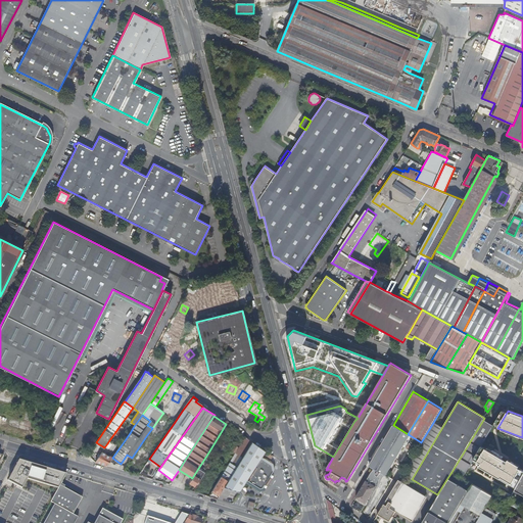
[(483,420),(455,467),(465,473),(492,426),(483,420)]
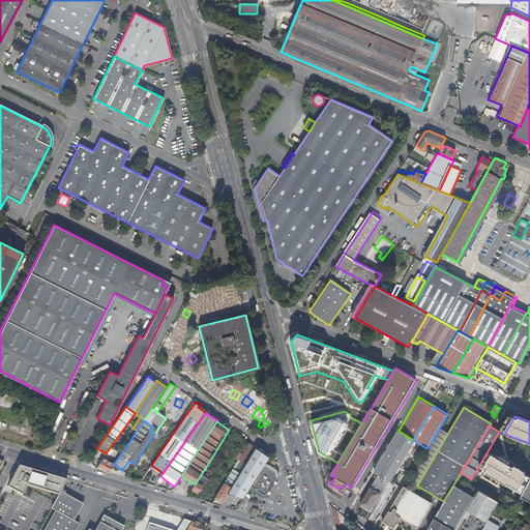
[(440,427),(427,448),(408,480),(417,486),(448,433),(440,427)]
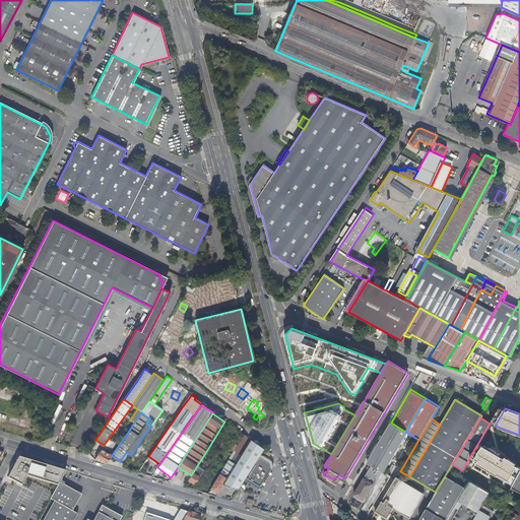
[(382,437),(367,462),(372,466),(367,472),(354,495),(363,500),(373,484),(378,469),(382,472),(383,469),(405,432),(391,423),(382,437)]
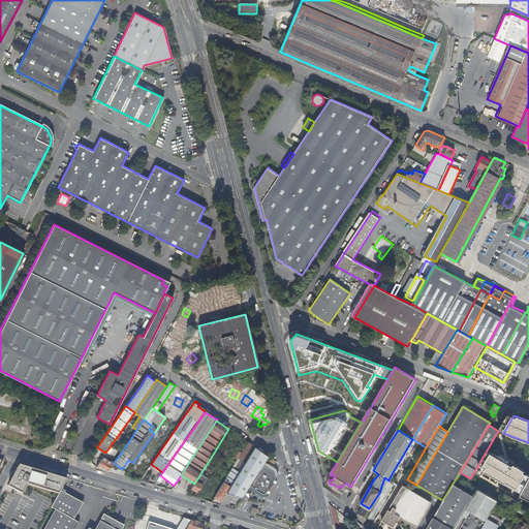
[(390,477),(389,480),(390,481),(414,440),(412,439),(390,477)]
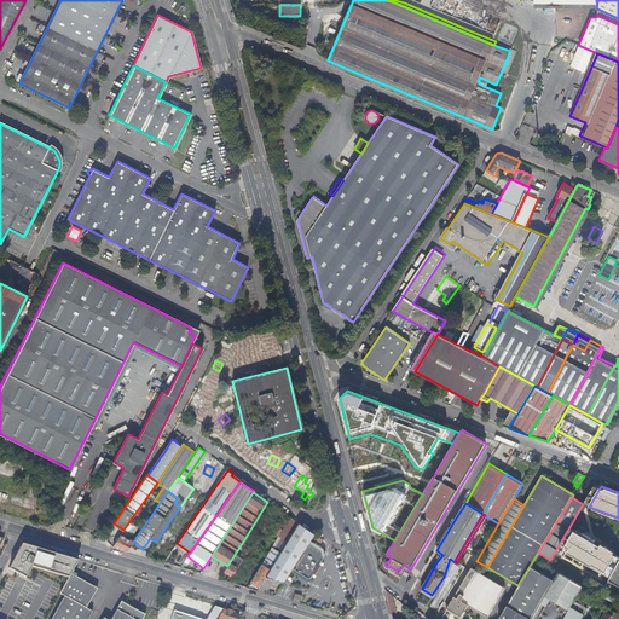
[(298,524),(289,518),(271,548),(279,553),(284,545),(298,524)]
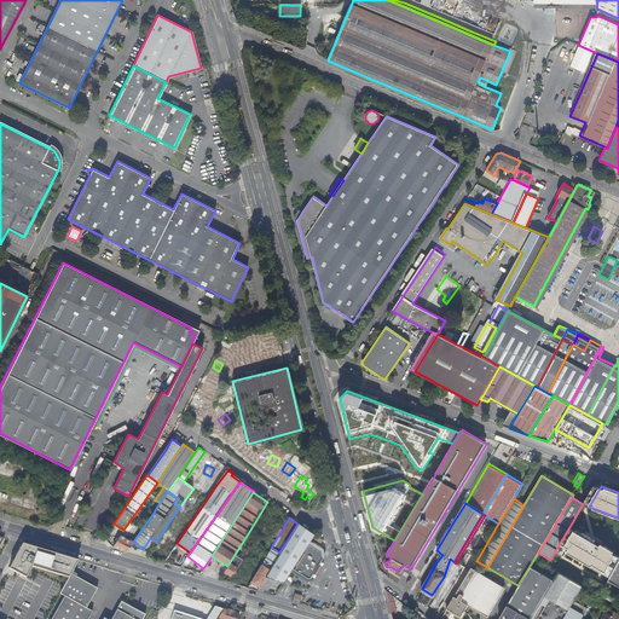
[(313,534),(298,524),(284,545),(279,553),(265,577),(283,583),(290,571),(310,542),(313,534)]
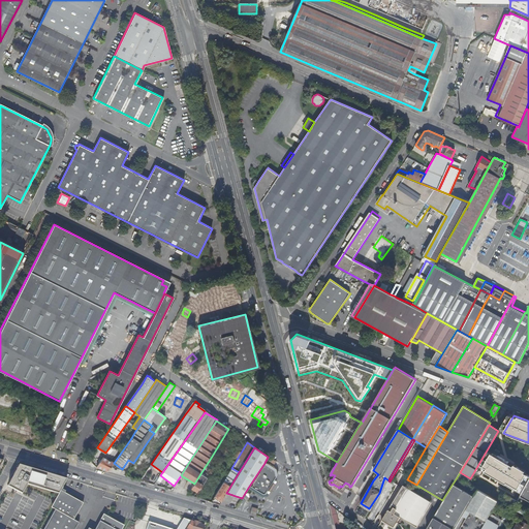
[(109,448),(105,453),(100,461),(96,467),(107,471),(114,463),(112,461),(111,462),(106,460),(110,456),(111,456),(114,452),(109,448)]
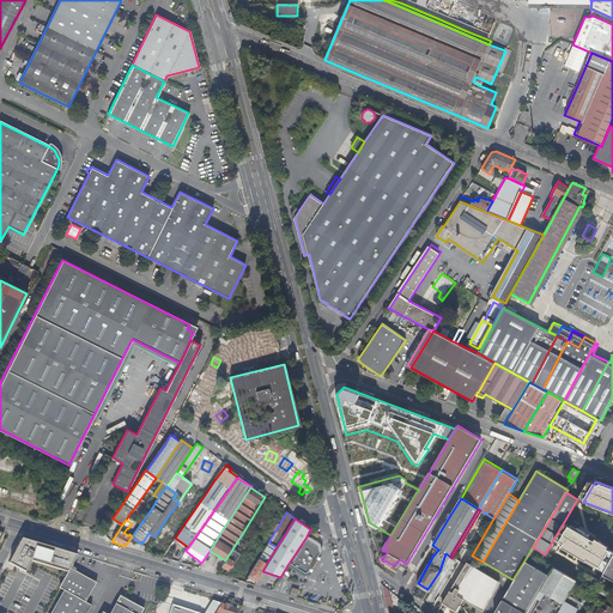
[(279,525),(275,522),(268,534),(272,536),(279,525)]
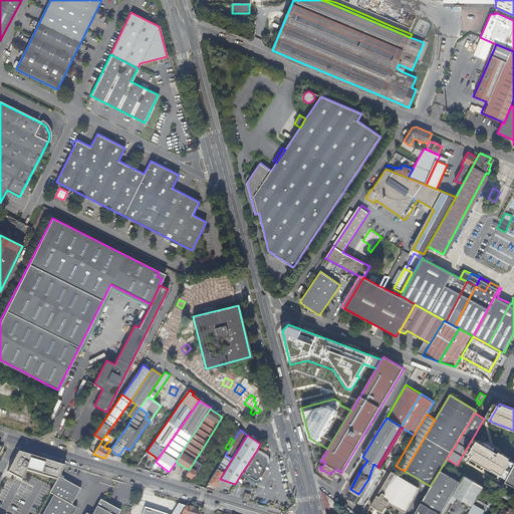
[(513,463),(477,441),(468,457),(507,480),(513,467),(513,463)]
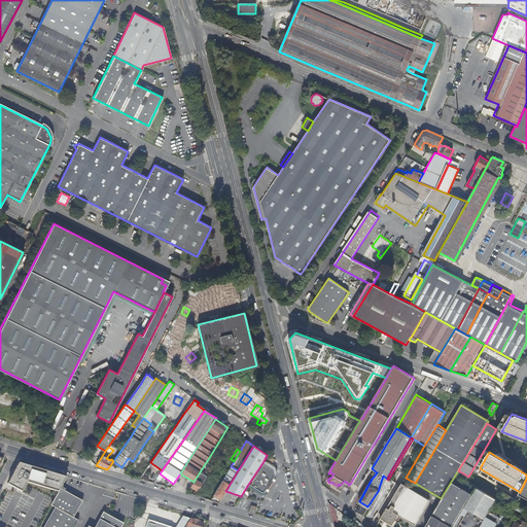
[(275,468),(264,461),(247,486),(255,491),(257,492),(261,495),(264,491),(265,492),(276,475),(275,468)]
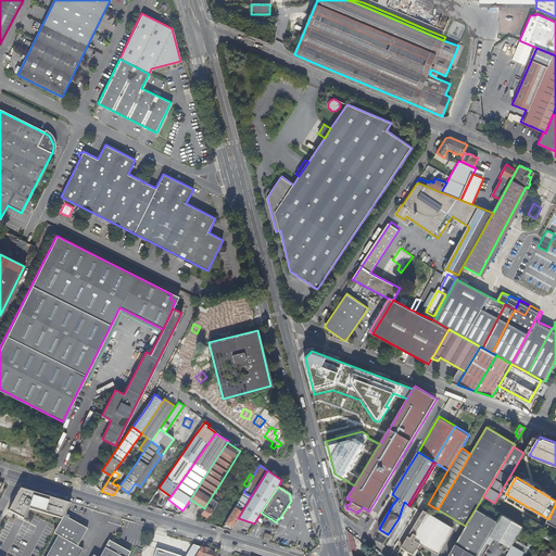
[(59,523),(64,514),(70,503),(20,488),(8,510),(23,519),(29,507),(59,523)]
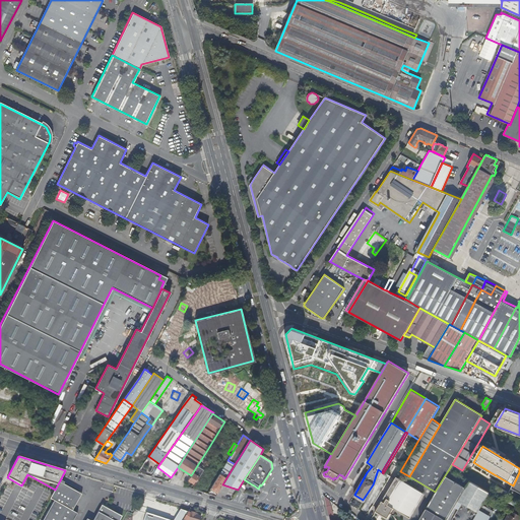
[(235,464),(228,460),(217,476),(214,482),(207,494),(215,496),(222,484),(235,464)]
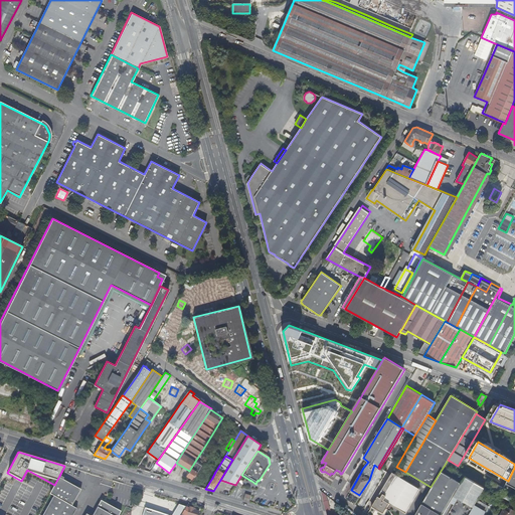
[(201,467),(194,463),(189,471),(186,476),(191,479),(193,476),(195,477),(196,474),(201,467)]
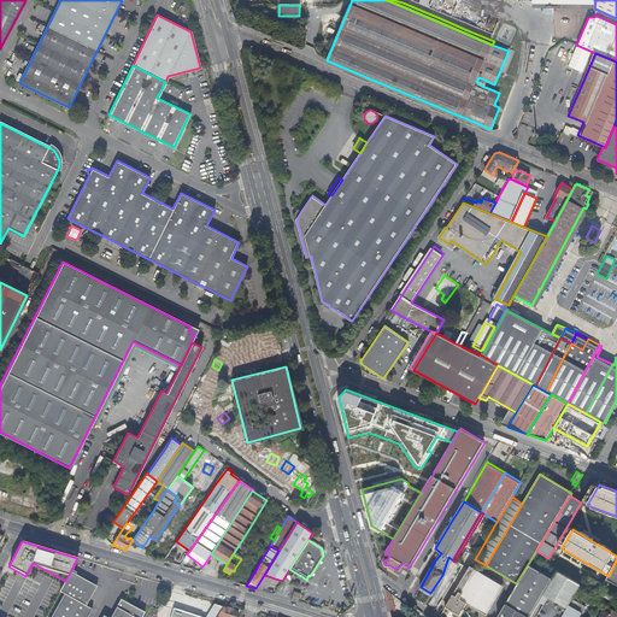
[(616,560),(609,576),(604,585),(611,588),(613,585),(616,586),(616,560)]
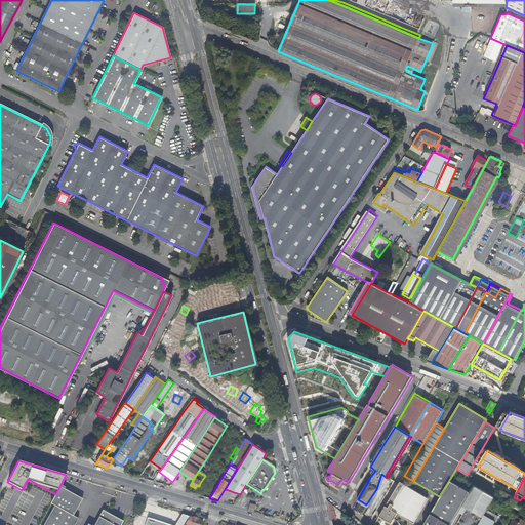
[(439,496),(422,524),(423,524),(450,524),(461,507),(471,492),(449,480),(439,496)]
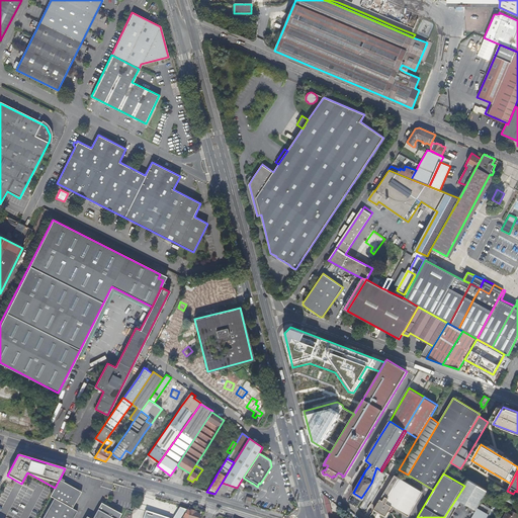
[(395,476),(383,493),(397,501),(403,491),(396,486),(401,479),(395,476)]
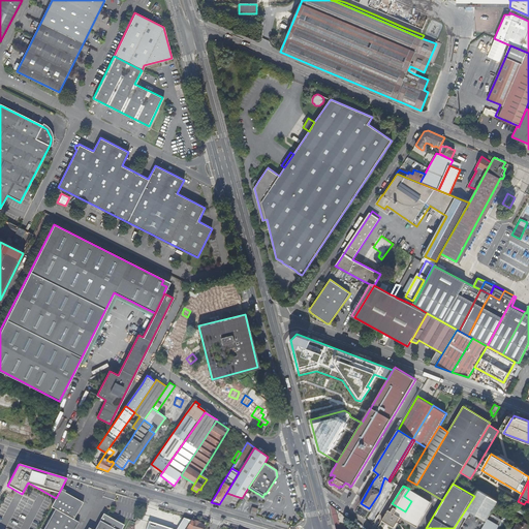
[(405,511),(421,522),(431,502),(409,489),(404,496),(411,501),(405,511)]
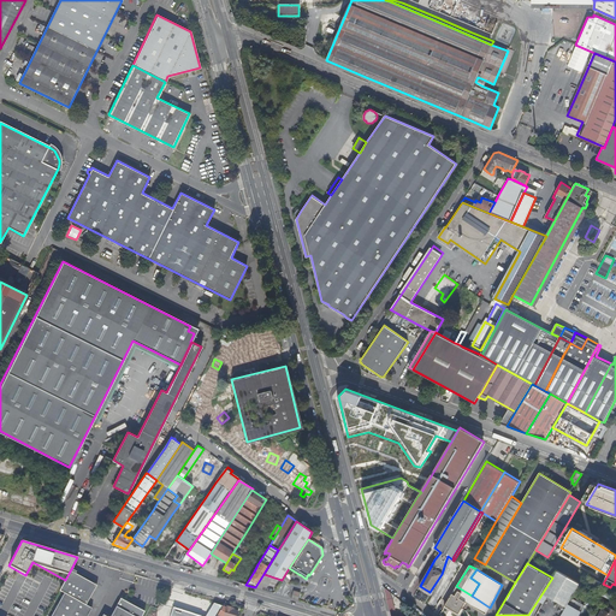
[(552,578),(542,594),(566,608),(580,585),(556,570),(552,578)]
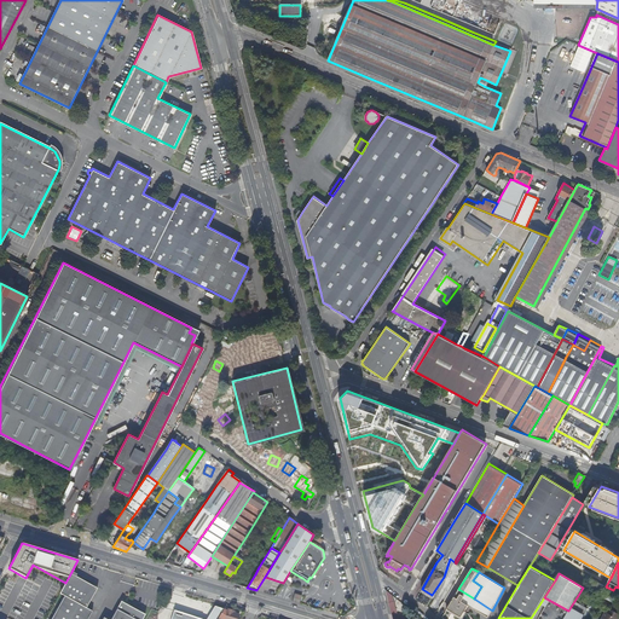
[(59,618),(87,618),(92,612),(86,608),(97,589),(71,574),(59,594),(64,596),(53,615),(59,618)]
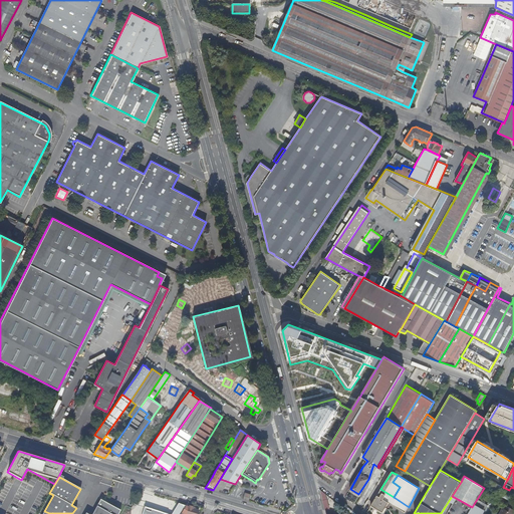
[(380,489),(370,506),(382,512),(389,503),(405,513),(409,507),(394,497),(380,489)]
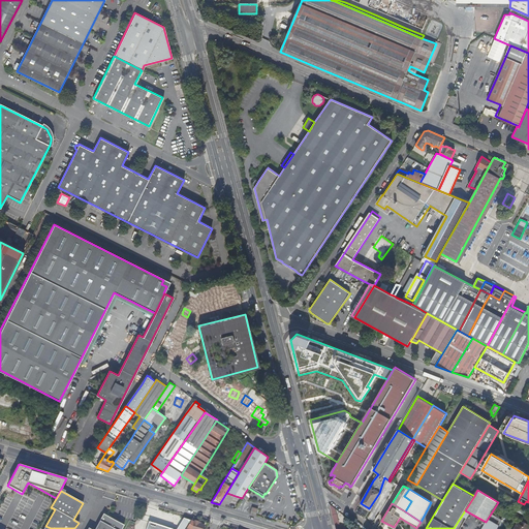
[(87,528),(102,528),(103,527),(109,518),(103,515),(94,528),(89,528),(88,528),(87,528)]
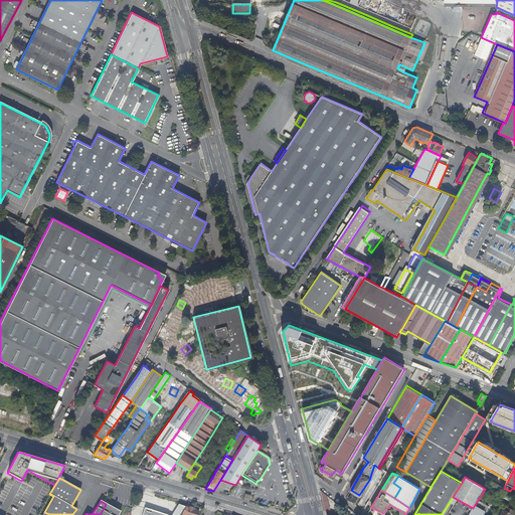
[(100,514),(119,514),(121,512),(106,504),(101,513),(100,514)]
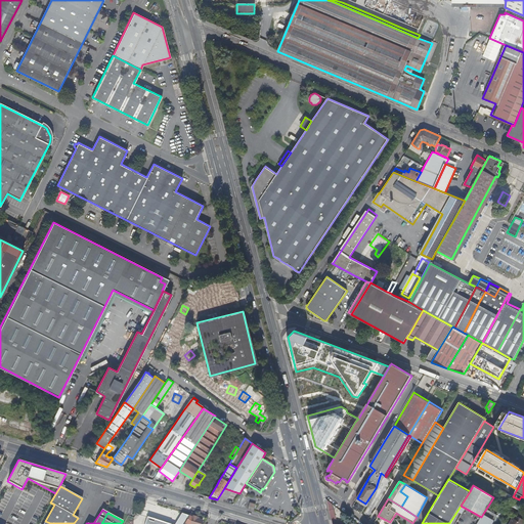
[(183,523),(189,516),(181,514),(174,523),(183,523)]
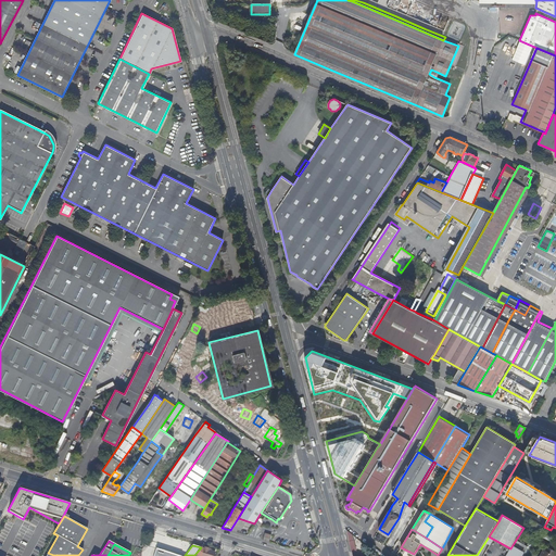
[(553,555),(554,554),(555,555),(555,554),(555,551),(548,545),(546,548),(544,547),(538,555),(553,555)]
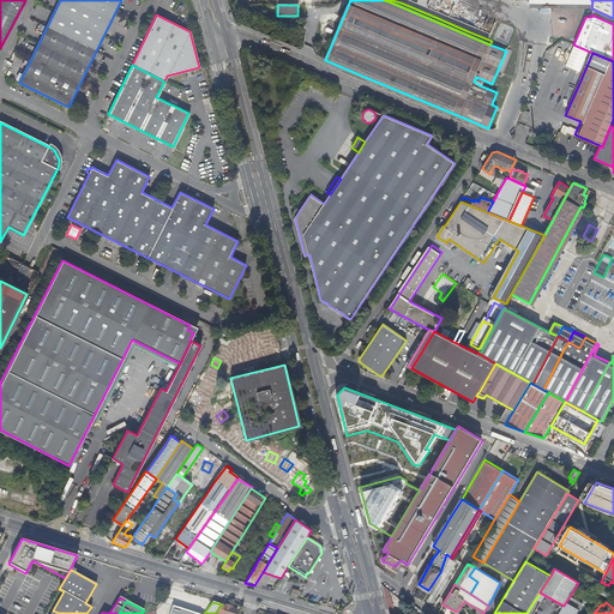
[(564,606),(559,613),(576,613),(579,608),(572,603),(571,606),(570,605),(567,608),(564,606)]
